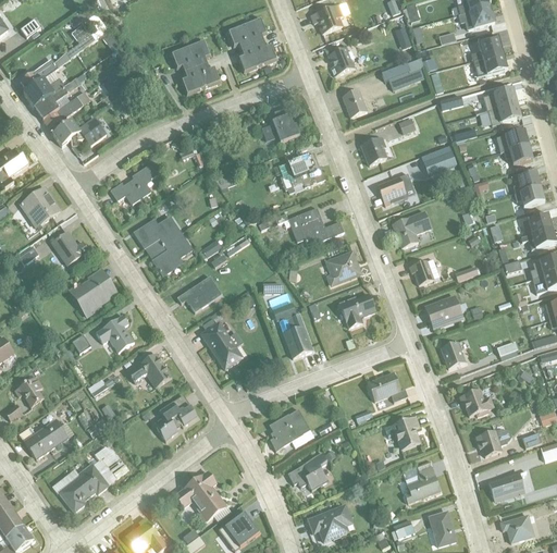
[(388,1),(392,10),(397,7),(394,0),(392,0),(388,1)]
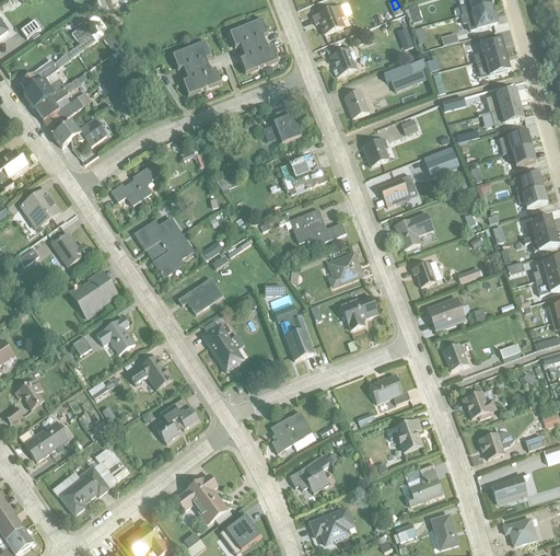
[(468,0),(470,4),(459,8),(462,16),(492,8),(491,4),(490,0),(468,0)]
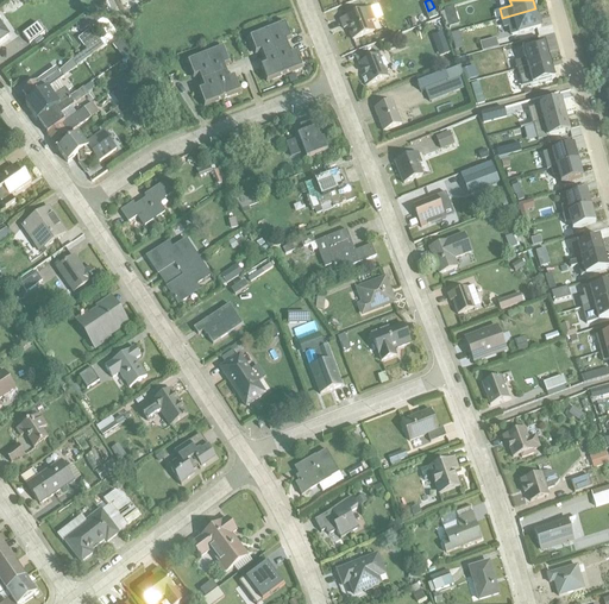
[(368,5),(337,16),(340,25),(344,24),(349,38),(376,29),(368,5)]
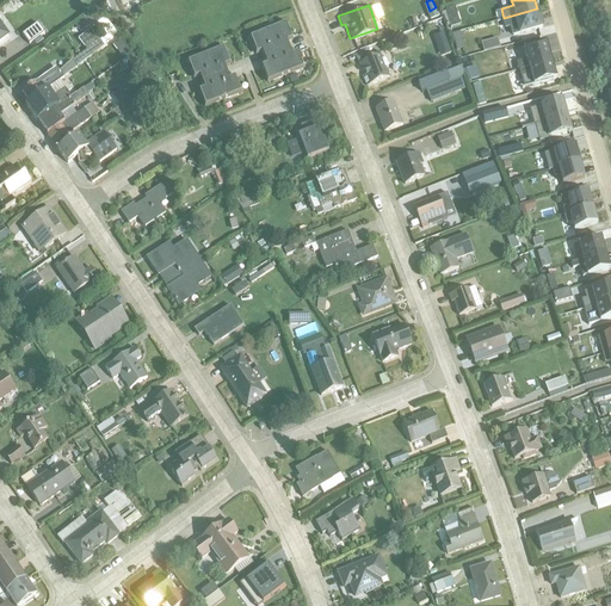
[(445,7),(450,24),(460,20),(455,5),(445,7)]
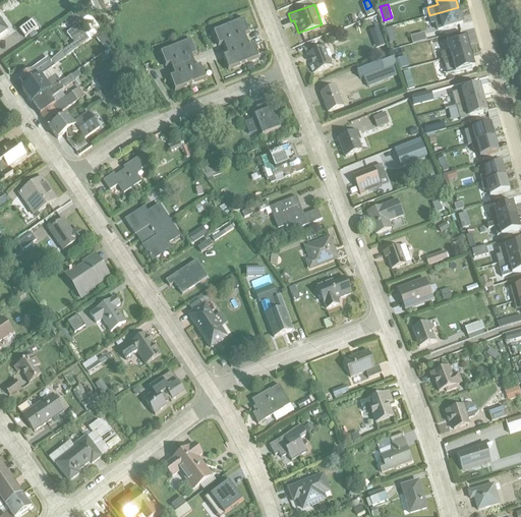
[(458,7),(429,15),(428,15),(430,23),(435,22),(437,29),(462,21),(458,7)]
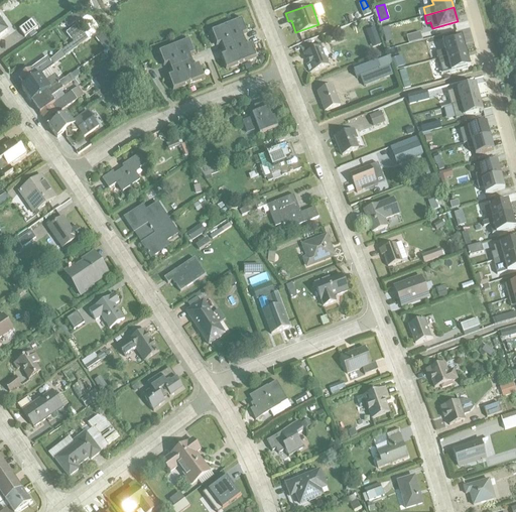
[(0,33),(9,27),(1,15),(0,16),(0,33)]
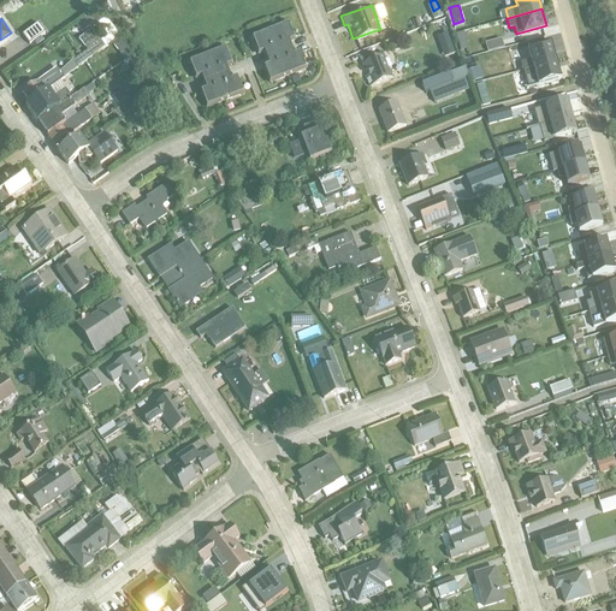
[(24,33),(30,41),(45,30),(40,22),(24,33)]
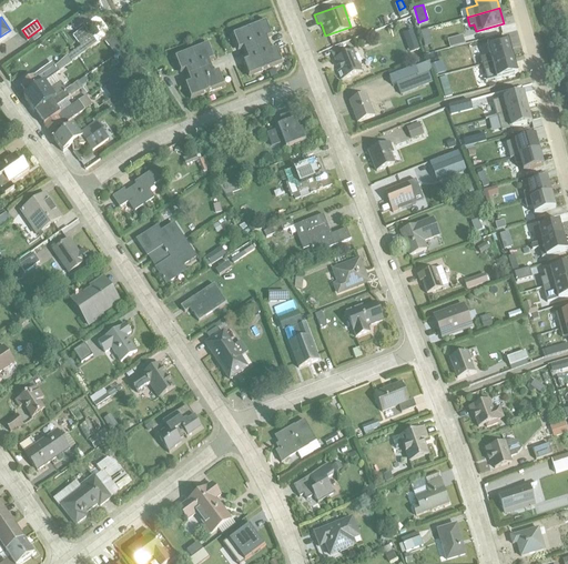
[(267,20),(233,32),(239,48),(241,47),(245,60),(242,61),(246,76),(282,63),(276,49),(273,50),(269,38),(273,37),(267,20)]
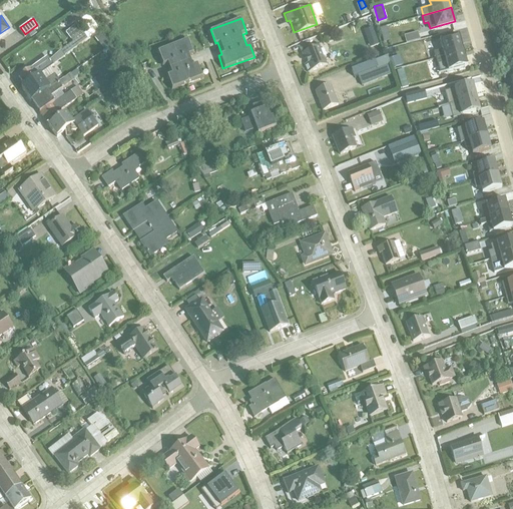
[(381,29),(383,40),(390,38),(387,27),(381,29)]
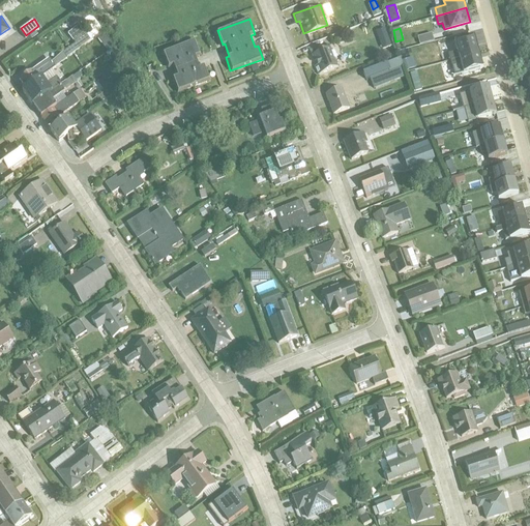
[(432,31),(418,34),(420,41),(434,38),(432,31)]
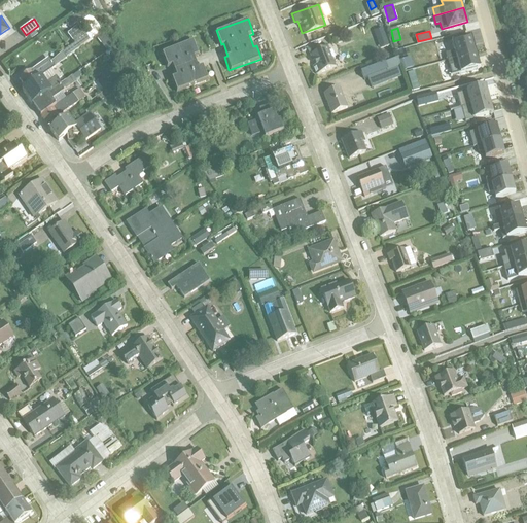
[(448,59),(476,50),(475,47),(471,35),(452,40),(454,49),(446,51),(448,59)]
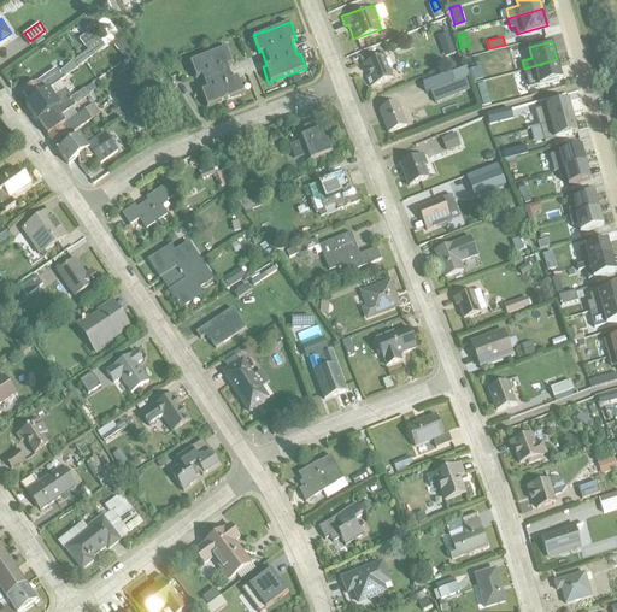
[(227,46),(189,60),(197,77),(200,76),(205,89),(201,90),(207,106),(245,92),(239,76),(234,77),(229,64),(234,63),(227,46)]
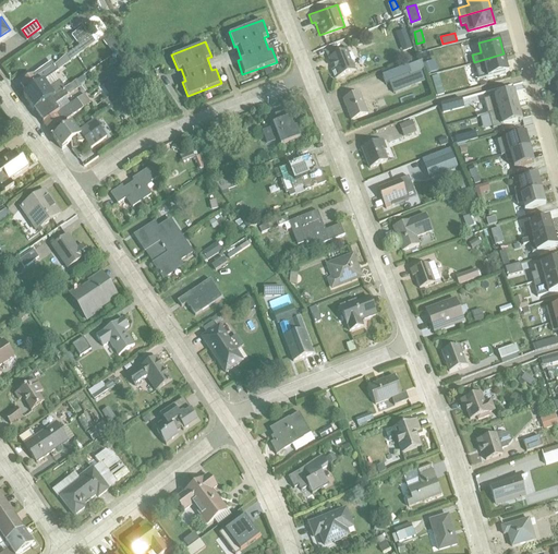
[(330,56),(337,74),(354,68),(348,50),(330,56)]
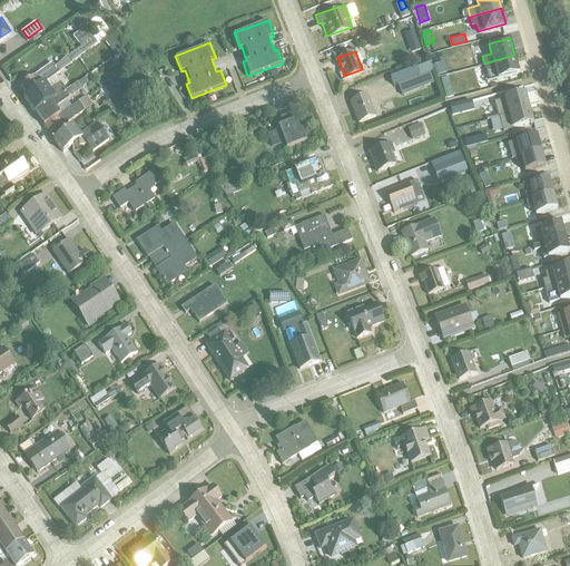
[(514,55),(484,64),(485,70),(493,68),(497,78),(519,71),(514,55)]
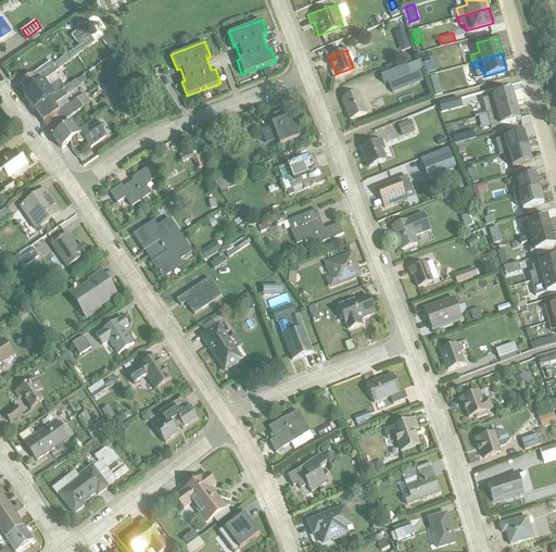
[(432,59),(425,60),(427,69),(434,67),(432,59)]
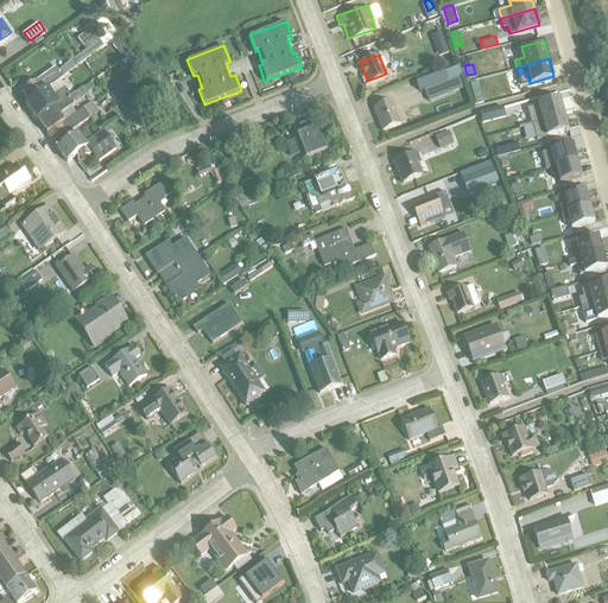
[(454,67),(416,81),(419,90),(424,89),(428,99),(461,84),(454,67)]
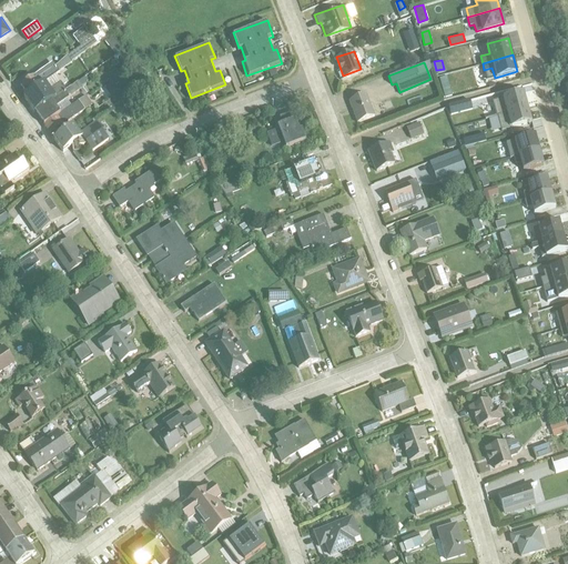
[(20,81),(28,91),(40,82),(33,72),(20,81)]
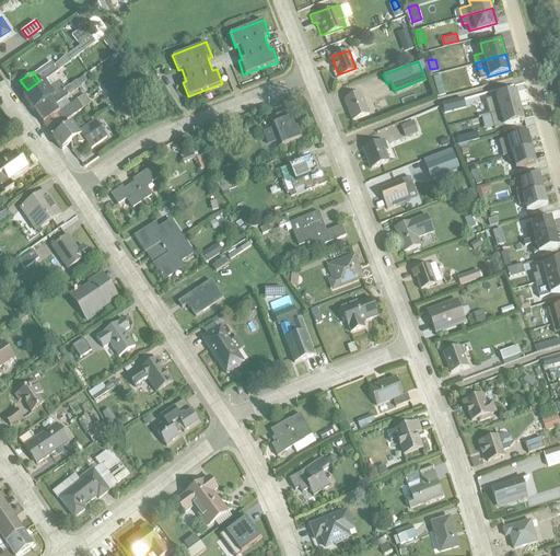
[(114,91),(120,74),(111,71),(104,87),(114,91)]
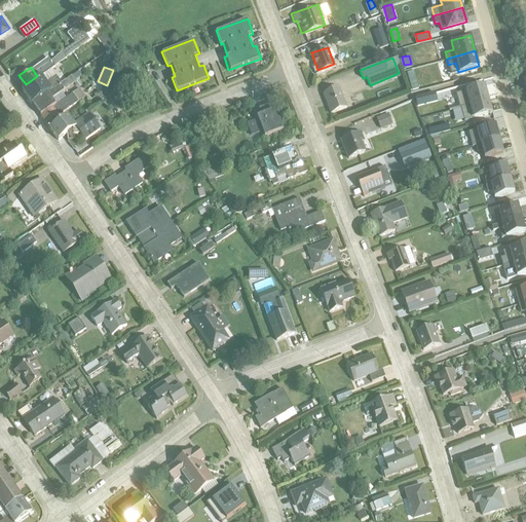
[(415,70),(408,72),(412,87),(419,85),(415,70)]
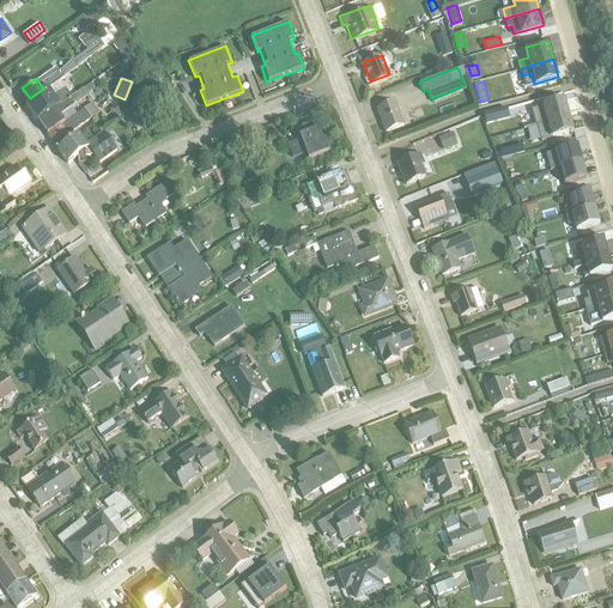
[(26,101),(38,117),(55,105),(60,102),(48,85),(43,89),(30,98),(26,101)]
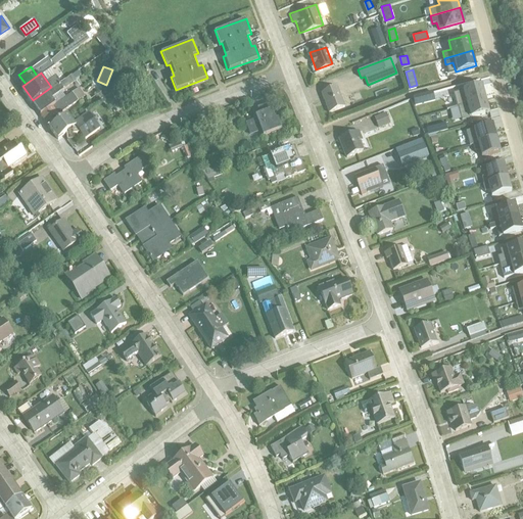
[(360,86),(358,79),(346,83),(348,90),(360,86)]
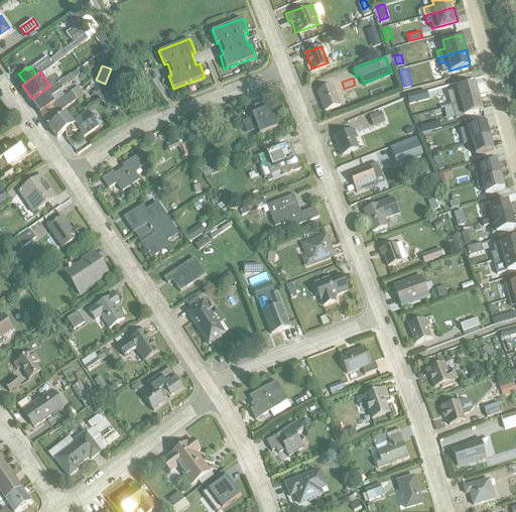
[(458,86),(462,100),(479,96),(475,81),(458,86)]
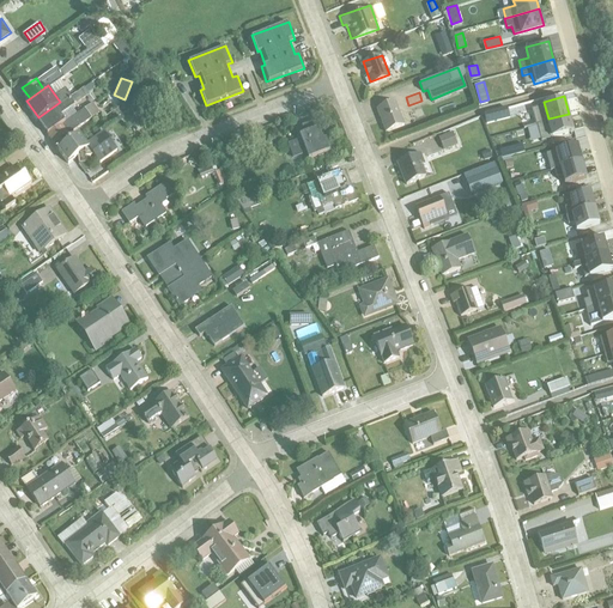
[(377,107),(386,129),(404,122),(394,99),(377,107)]
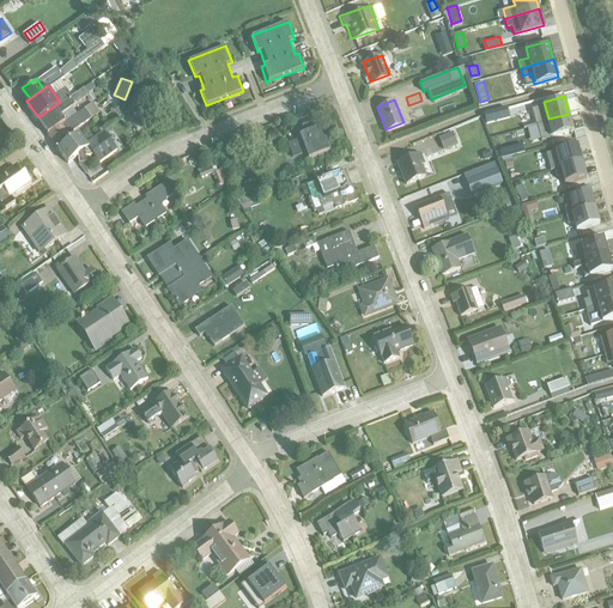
[(38,117),(48,132),(61,122),(66,119),(55,105),(38,117)]
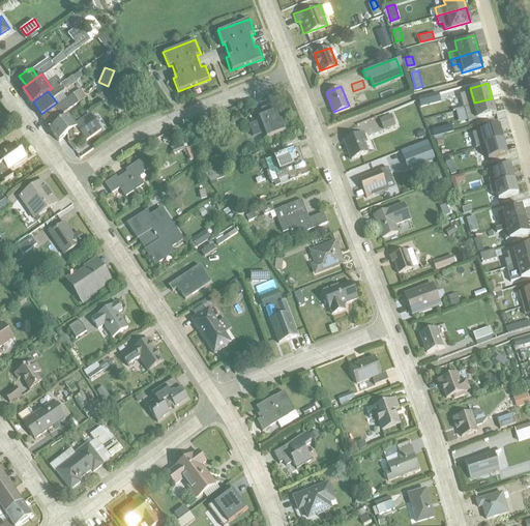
[(419,98),(421,105),(441,99),(439,93),(419,98)]
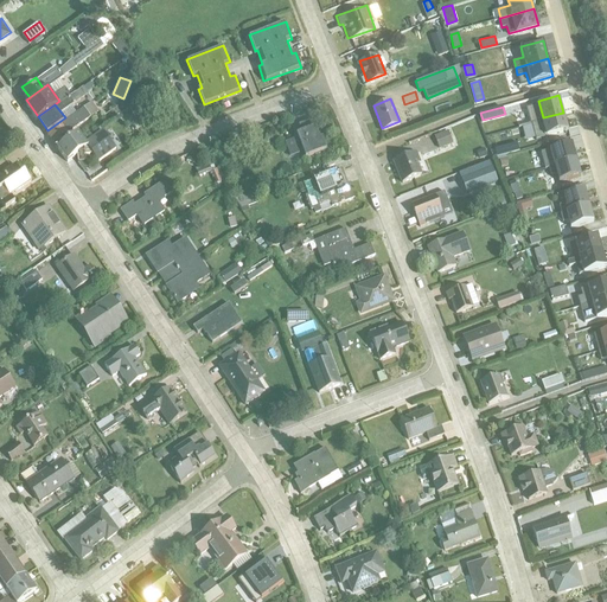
[(543,117),(548,134),(567,129),(563,113),(543,117)]
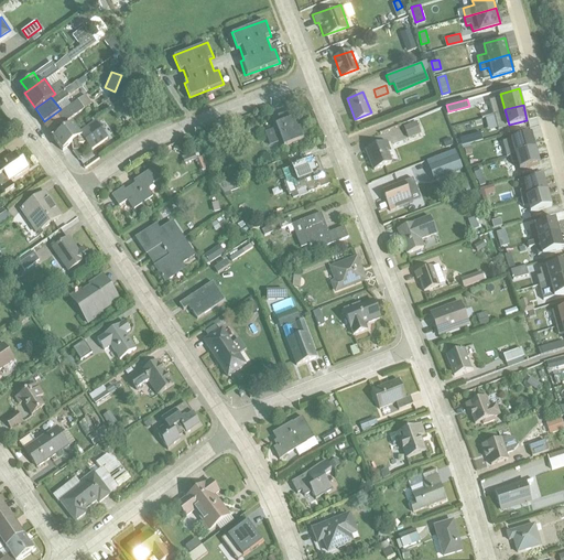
[(44,121),(54,135),(66,126),(56,112),(44,121)]
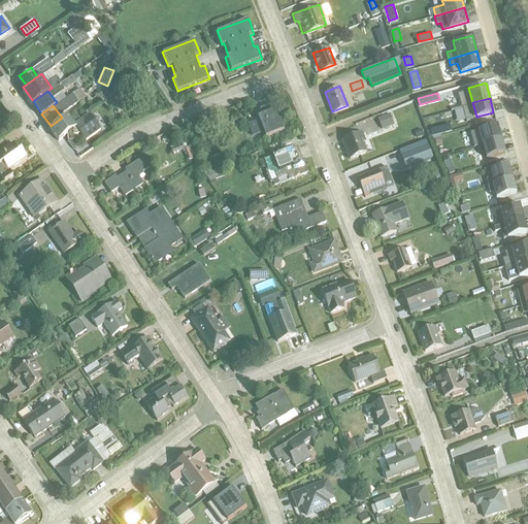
[(263,129),(265,135),(284,128),(281,118),(277,119),(273,108),(258,113),(260,120),(263,129)]
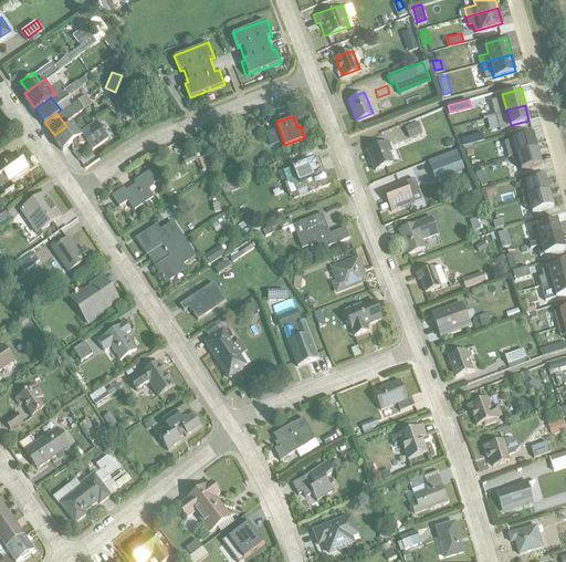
[(82,128),(93,146),(111,134),(100,117),(82,128)]
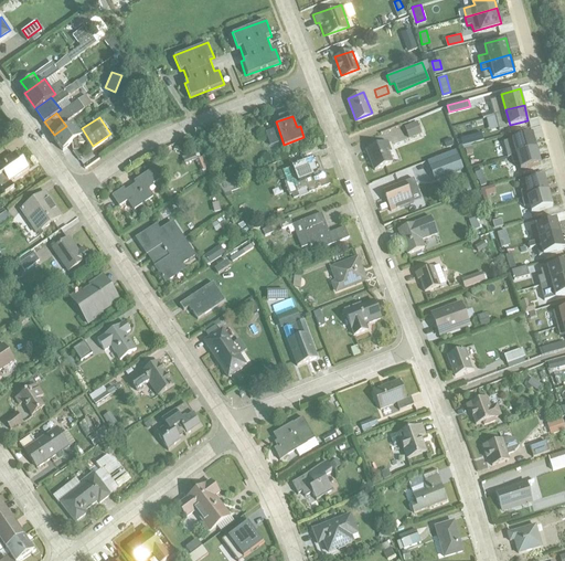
[(66,126),(54,135),(63,147),(82,134),(73,122),(66,126)]
